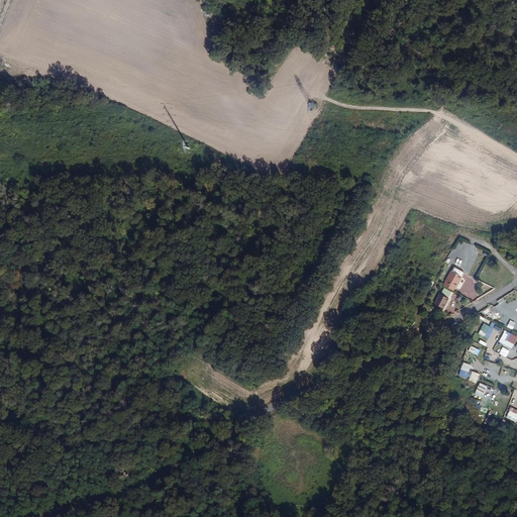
[(449,276),(447,280),(445,284),(454,289),(457,281),(453,279),(449,276)]
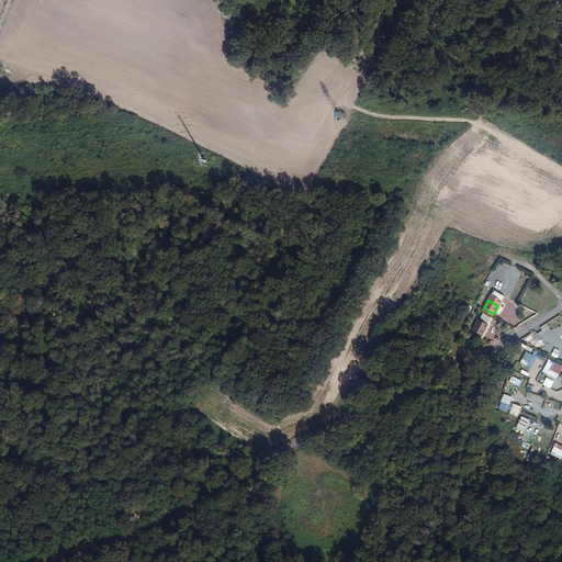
[(489,317),(481,313),(473,327),(482,332),(489,317)]
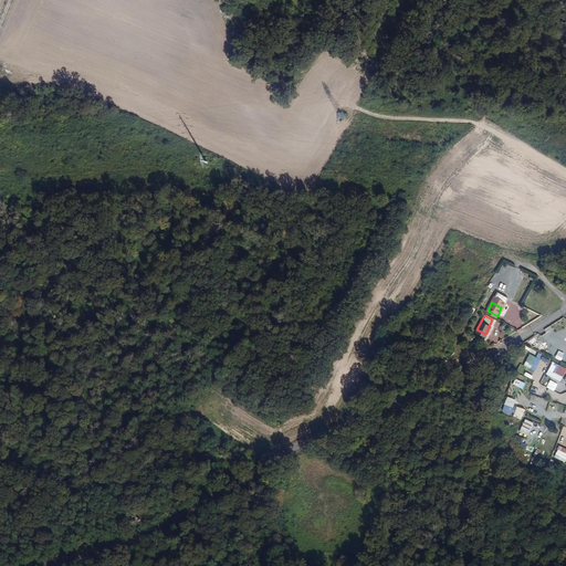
[(559,344),(555,342),(549,349),(555,353),(559,344)]
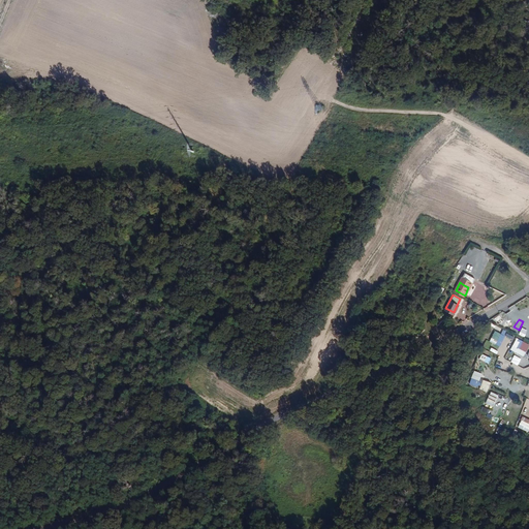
[(501,346),(506,331),(502,330),(501,334),(494,331),(490,343),(501,346)]
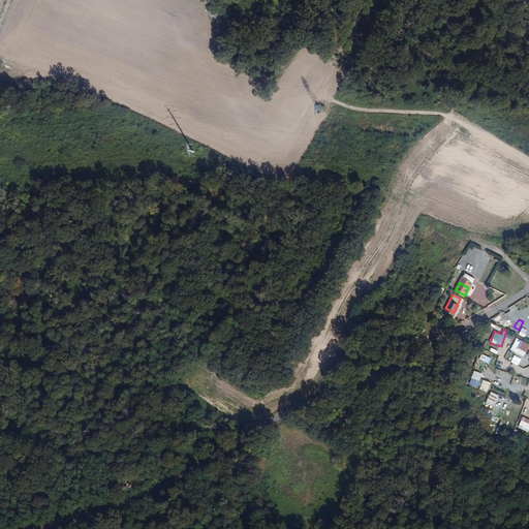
[(517,338),(512,346),(519,348),(523,341),(517,338)]
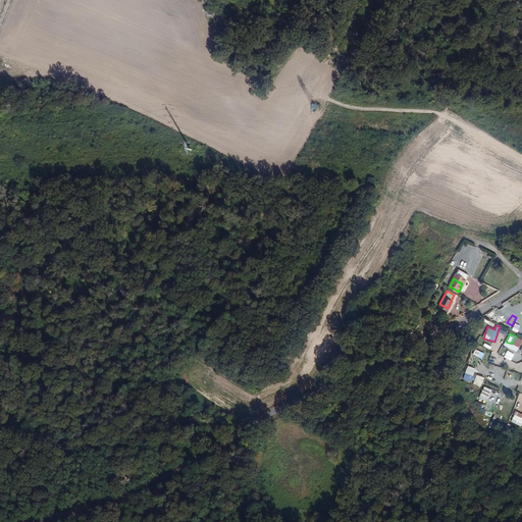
[(481,359),(483,353),(475,349),(473,355),(481,359)]
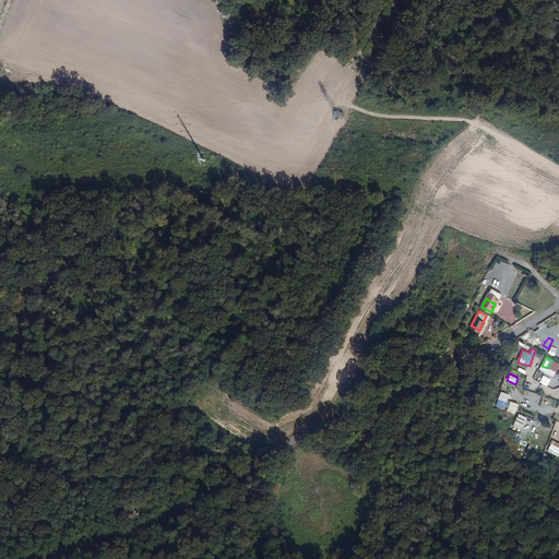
[(496,406),(507,411),(510,401),(499,396),(496,406)]
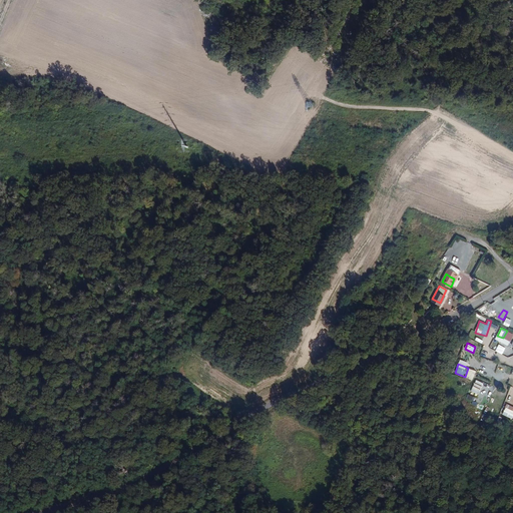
[(465,378),(472,381),(476,371),(468,369),(465,378)]
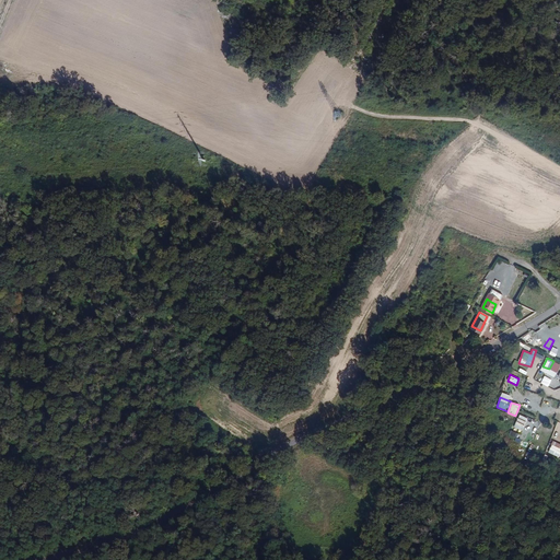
[(515,436),(520,427),(523,428),(527,419),(518,415),(510,434),(515,436)]
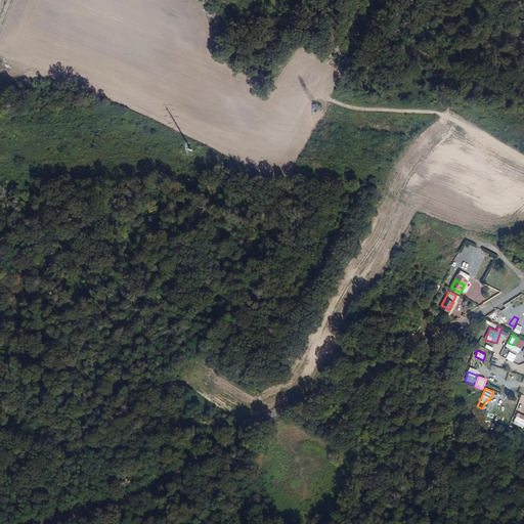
[(523,415),(517,412),(515,420),(523,423),(523,415)]
